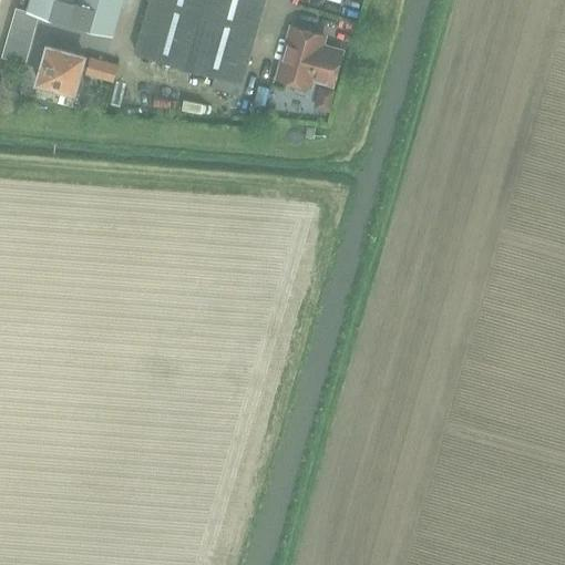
[(68,24),(74,0),(29,0),(26,12),(26,13),(38,16),(68,24)]
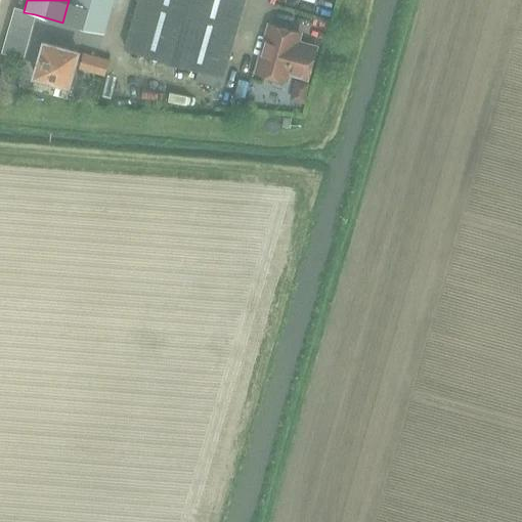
[(69,0),(62,23),(103,34),(113,0),(69,0)]
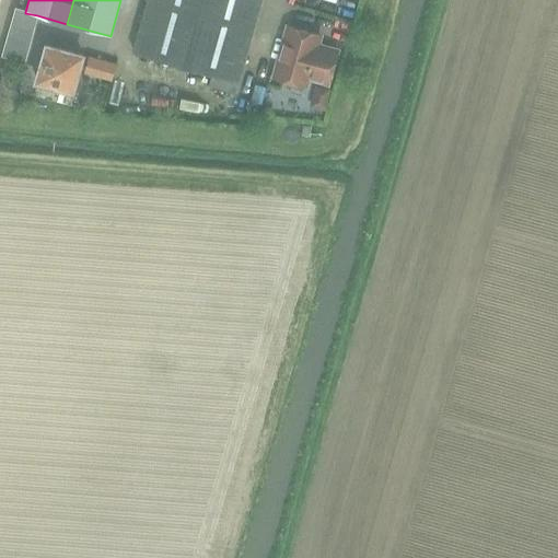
[(148,0),(132,54),(237,83),(260,0),(148,0)]
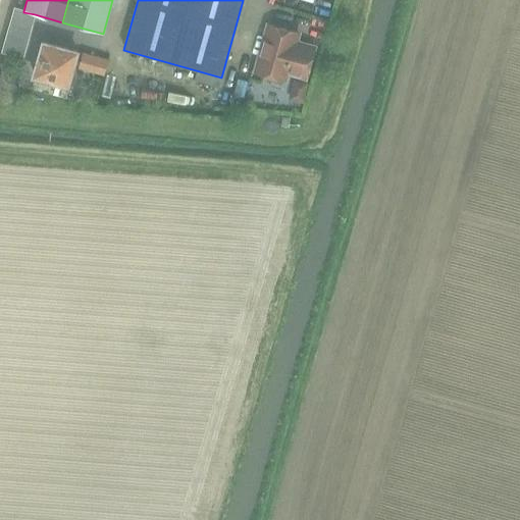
[(13,8),(1,53),(21,59),(34,16),(35,14),(23,12),(23,11),(21,10),(13,8)]
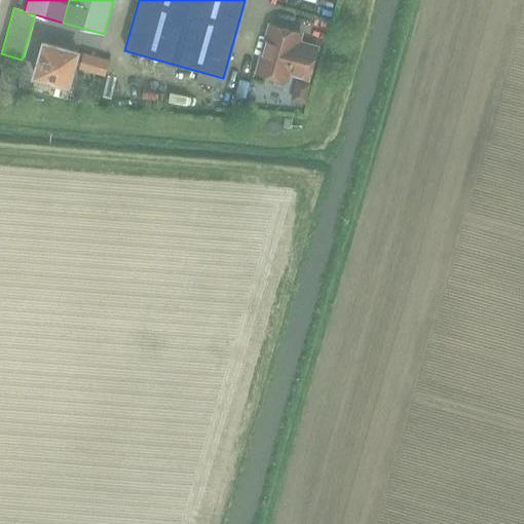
[(270,27),(257,74),(286,82),(289,73),(308,79),(316,47),(297,41),(299,35),(270,27)]
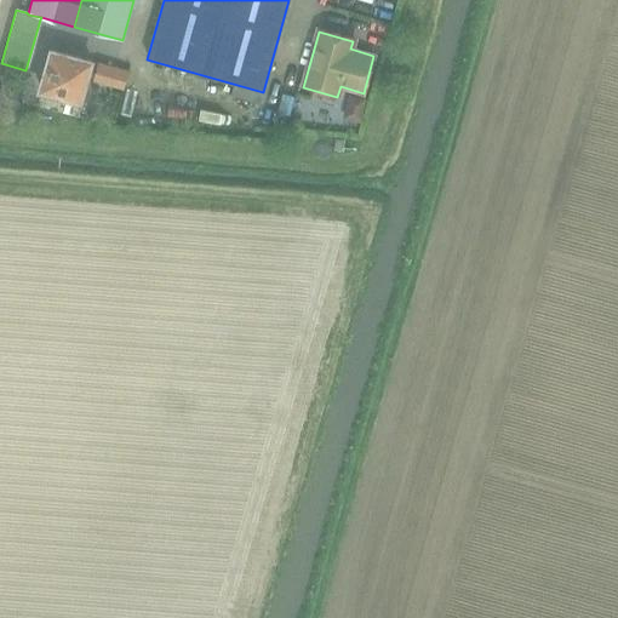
[(81,107),(95,63),(50,50),(36,95),(81,107)]
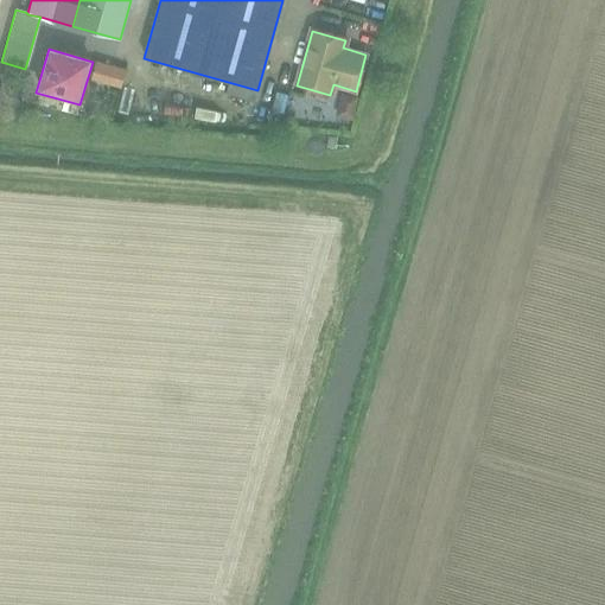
[(120,89),(125,74),(97,65),(93,81),(120,89)]
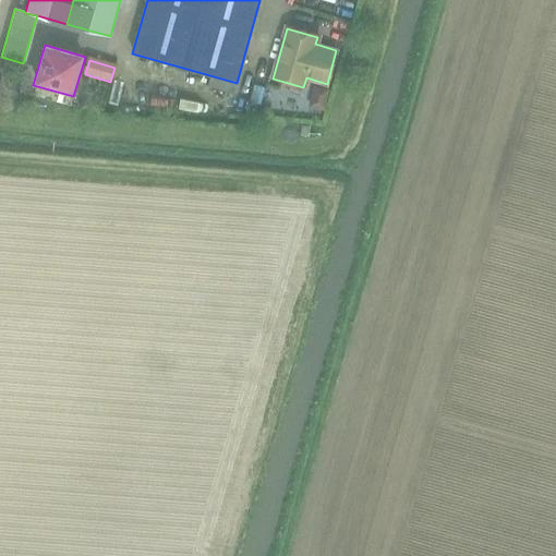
[(312,86),(310,95),(326,99),(328,91),(312,86)]
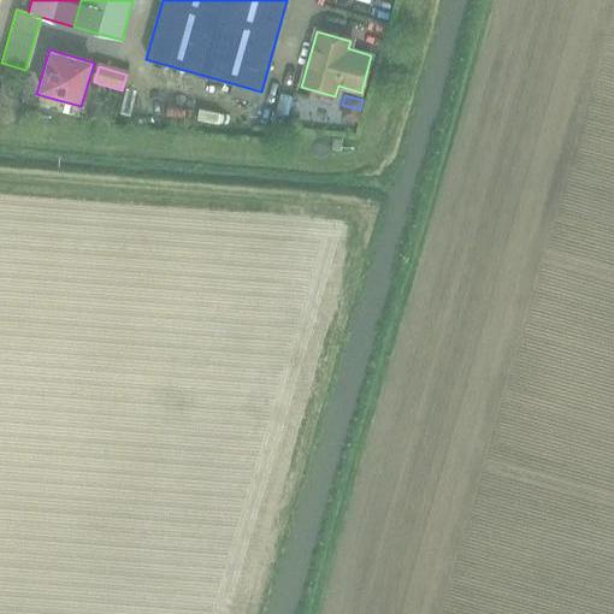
All buildings are outlined.
